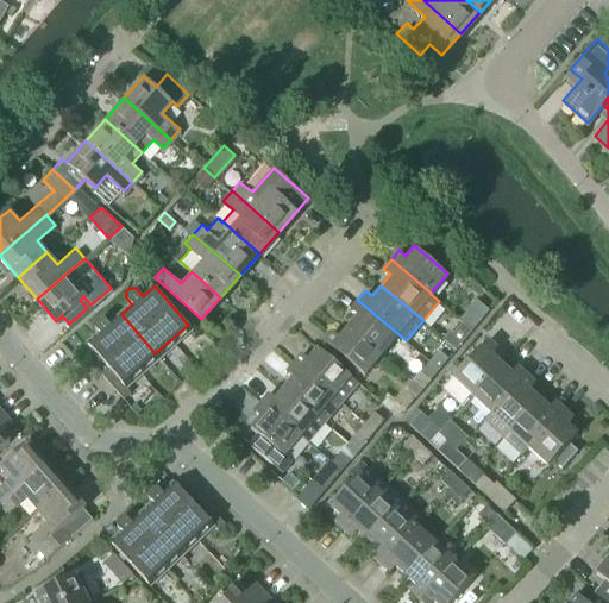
[(459,316),(462,319),(471,327),(489,307),(476,296),(459,316)]
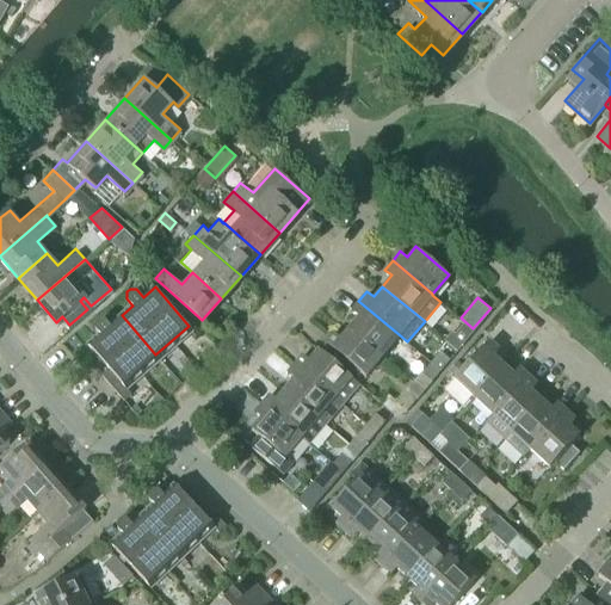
[(382,355),(399,334),(358,301),(351,309),(358,315),(349,326),(382,355)]
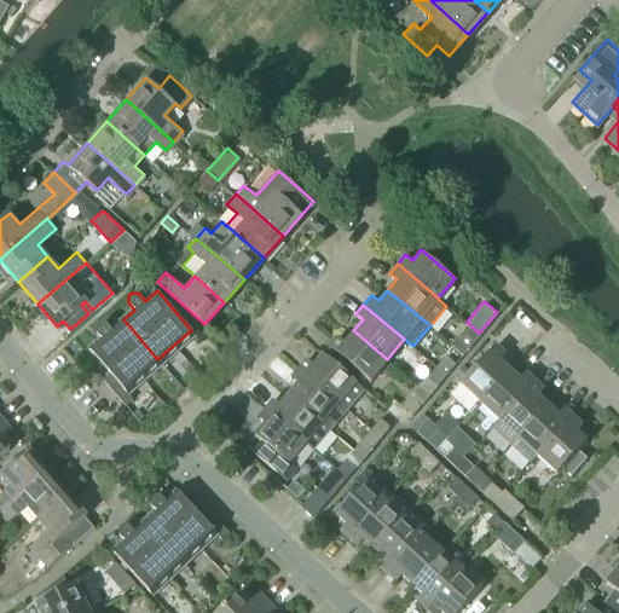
[(132,397),(125,388),(157,359),(123,319),(111,329),(105,322),(99,321),(94,324),(94,331),(100,339),(88,348),(109,371),(102,377),(123,403),(132,397)]
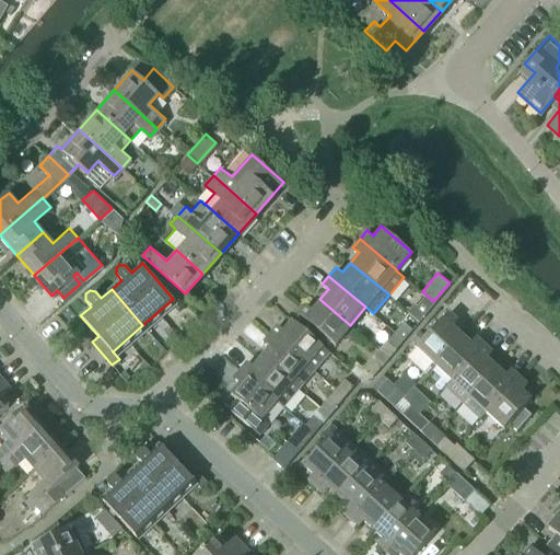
[(418,320),(433,301),(424,293),(416,304),(413,302),(407,310),(418,320)]
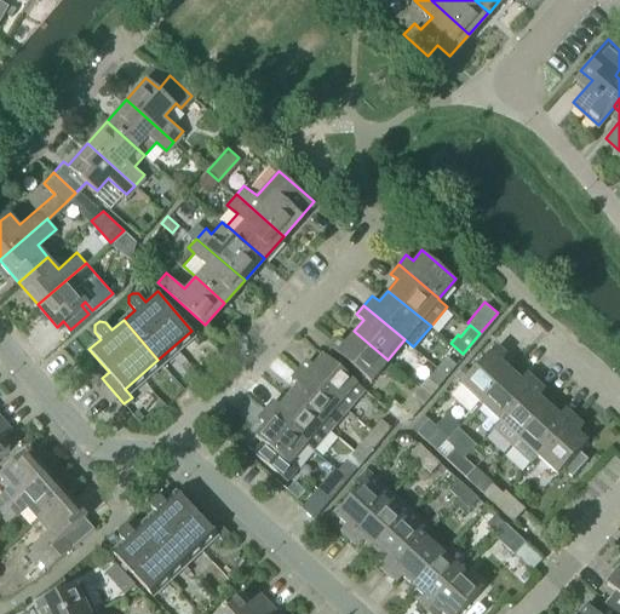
[(371,379),(388,360),(354,331),(345,342),(338,336),(329,345),(371,379)]
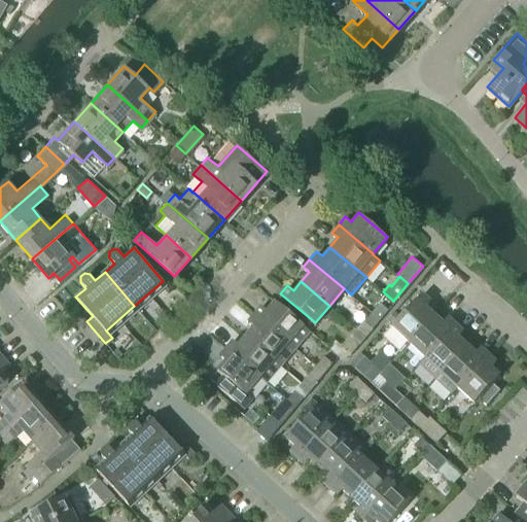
[(409,340),(433,313),(425,305),(430,299),(422,291),(391,324),(409,340)]
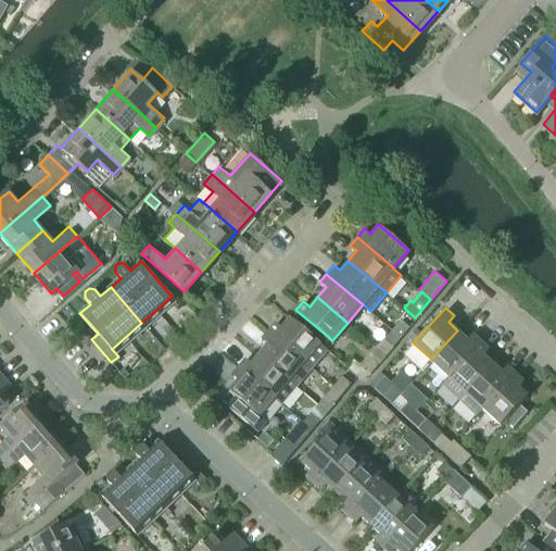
[(328,348),(320,341),(290,316),(281,326),(275,321),(268,329),(312,366),(328,348)]
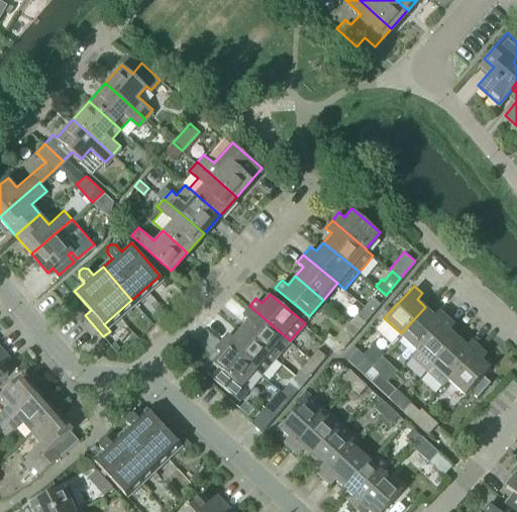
[(372,312),(381,302),(372,295),(364,305),(372,312)]
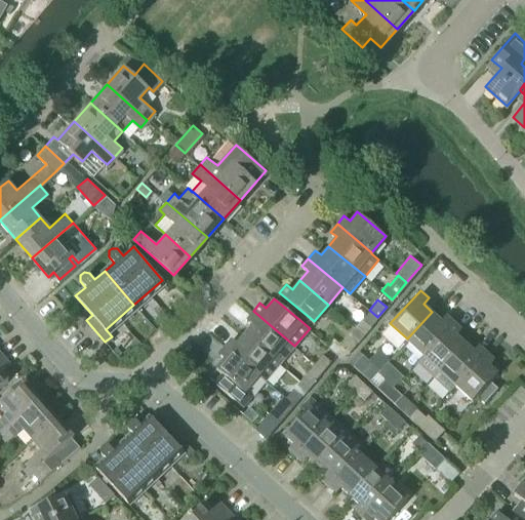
[(369,327),(377,317),(369,310),(361,320),(369,327)]
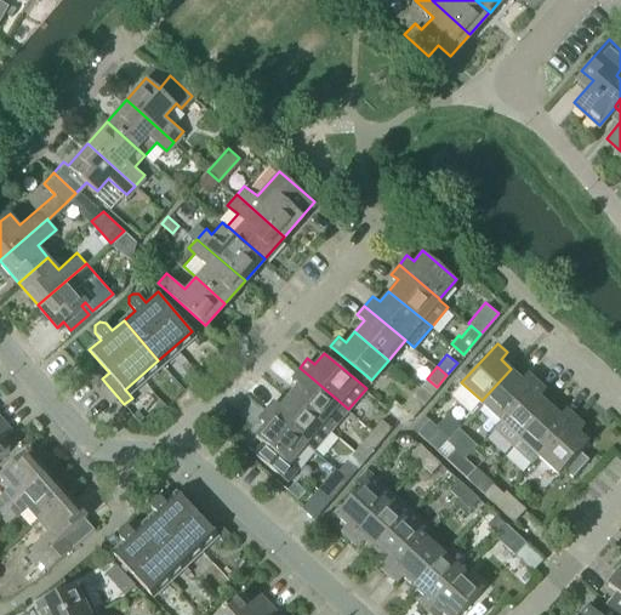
[(331,430),(348,409),(300,368),(292,376),(298,382),(290,393),(331,430)]
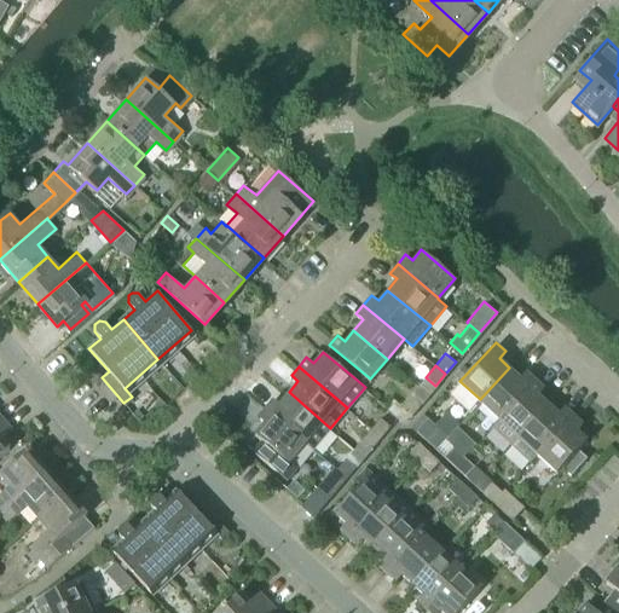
[(498,417),(534,379),(526,370),(520,377),(509,368),(480,399),(498,417)]
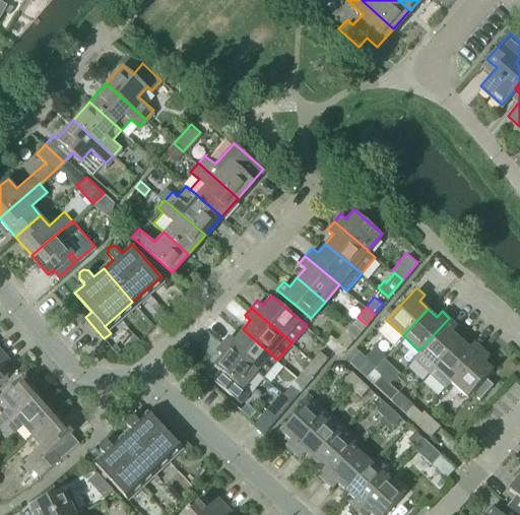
[(435,366),(460,338),(451,330),(456,324),(449,318),(418,350),(435,366)]
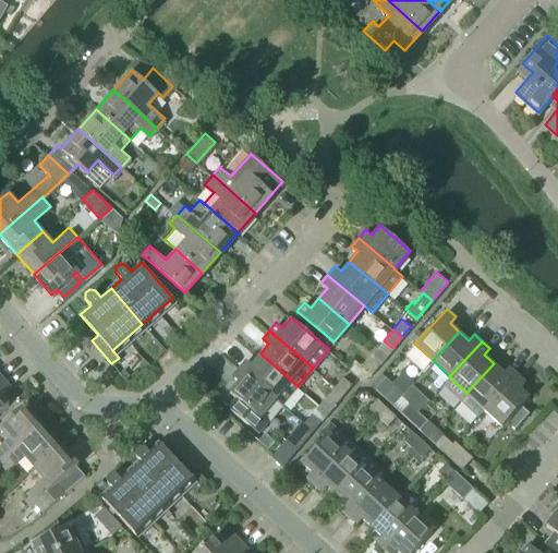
[(282,404),(298,386),(261,353),(252,363),(245,359),(239,367),(275,397),(282,404)]
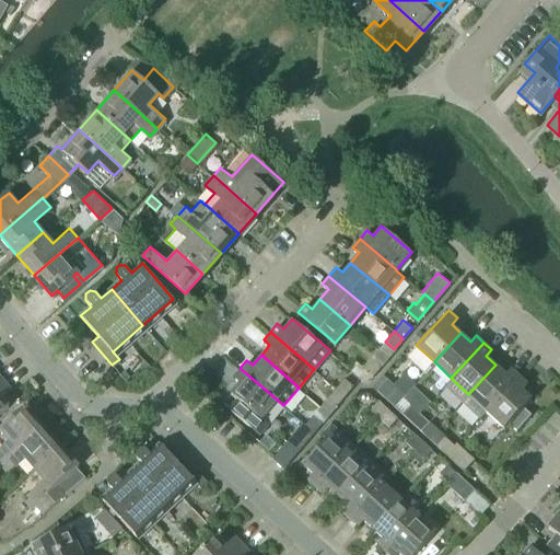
[(372,374),(381,365),(372,357),(363,367),(372,374)]
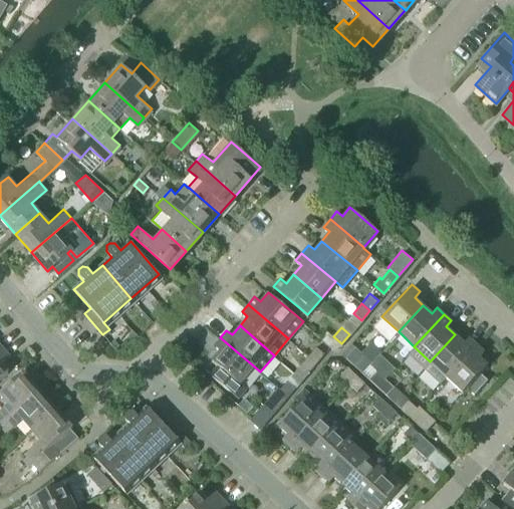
[(446,375),(476,343),(468,336),(463,342),(455,334),(430,361),(424,368),(440,384),(446,376),(446,375)]
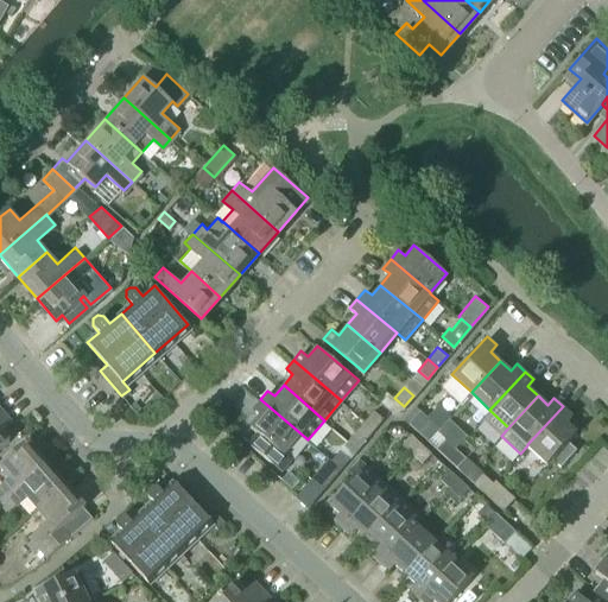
[(257,431),(247,442),(280,469),(291,458),(284,451),(299,432),(260,399),(252,407),(259,413),(249,425),(257,431)]
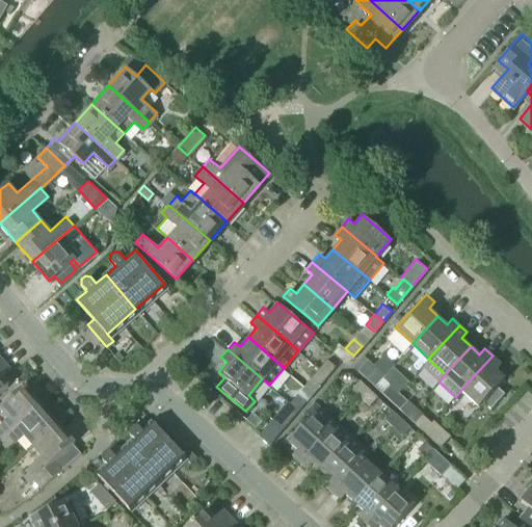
[(461,389),(461,390),(478,404),(482,400),(490,407),(504,392),(497,385),(504,377),(495,368),(500,363),(493,356),(461,389)]
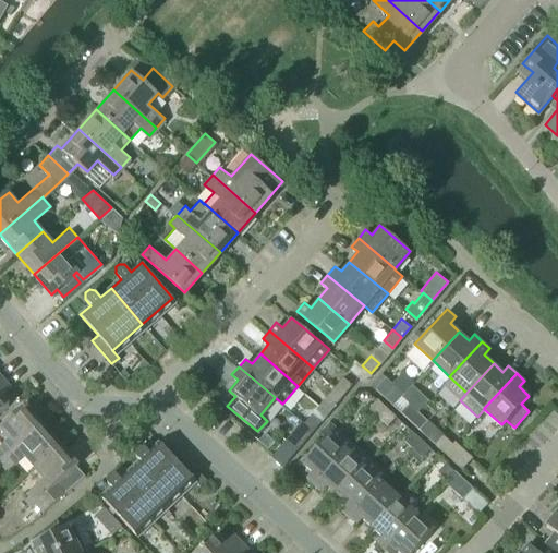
[(342,393),(351,383),(342,375),(334,385),(342,393)]
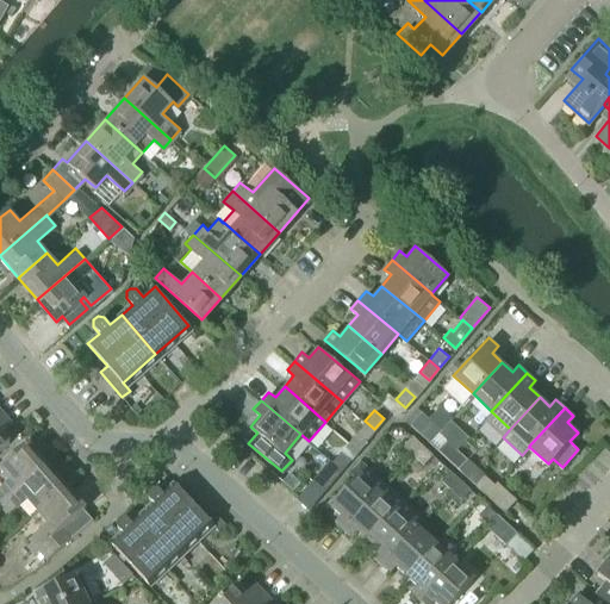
[(430,441),(441,428),(421,410),(410,422),(430,441)]
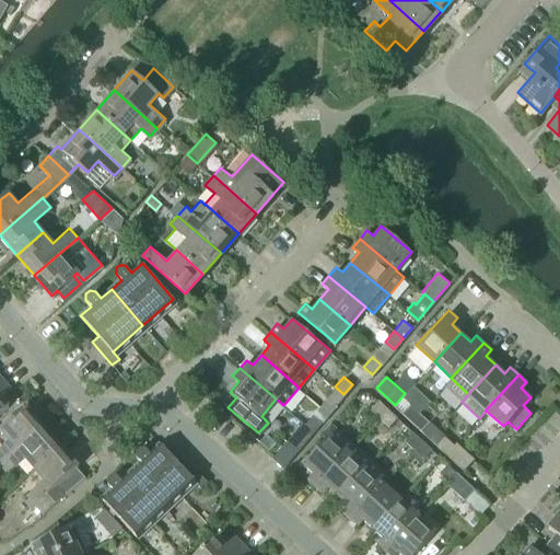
[(0,411),(8,405),(0,395),(0,394),(9,386),(2,379),(0,380),(0,411)]
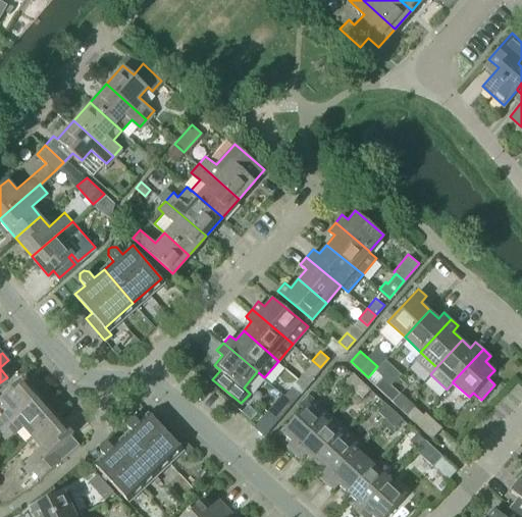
[(313,376),(320,367),(312,360),(304,369),(313,376)]
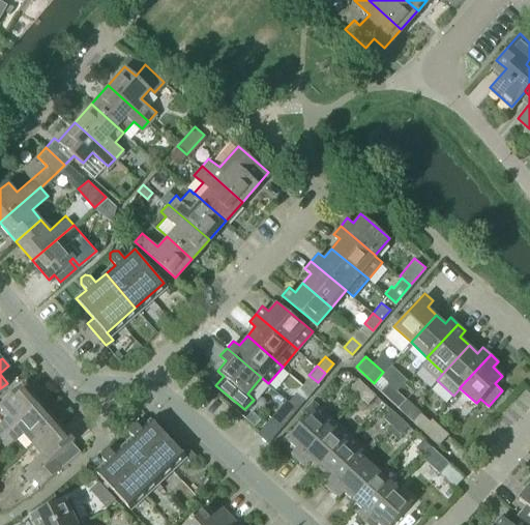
[(358,392),(365,385),(357,378),(350,385),(358,392)]
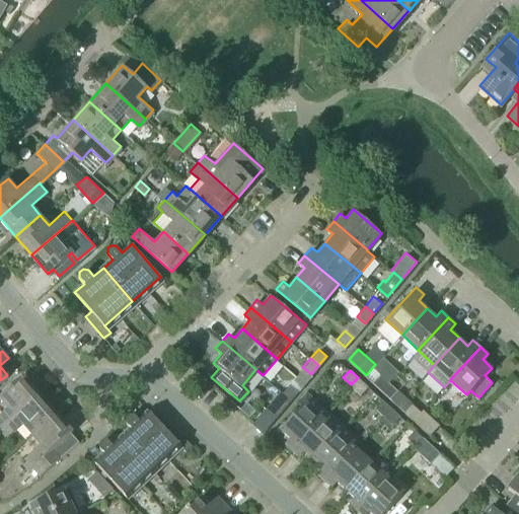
[(381,389),(389,381),(379,373),(372,381),(381,389)]
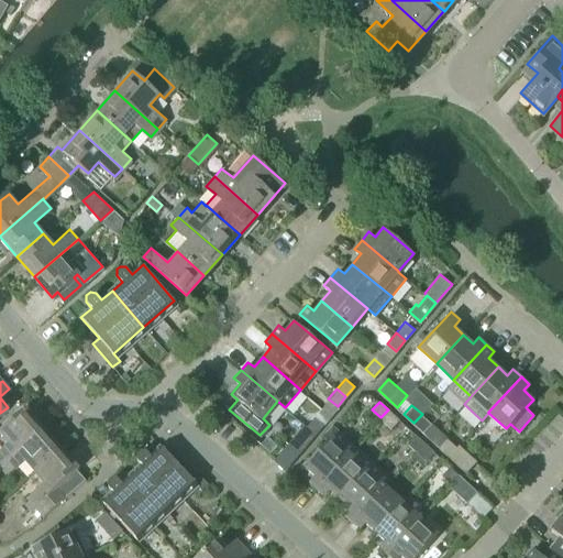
[(0,445),(1,447),(0,448),(0,463),(42,427),(24,406),(0,427),(0,445)]
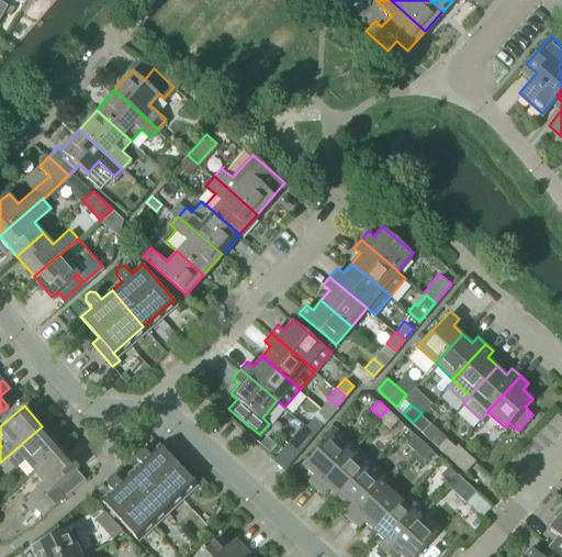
[(391,426),(398,419),(388,409),(380,416),(391,426)]
